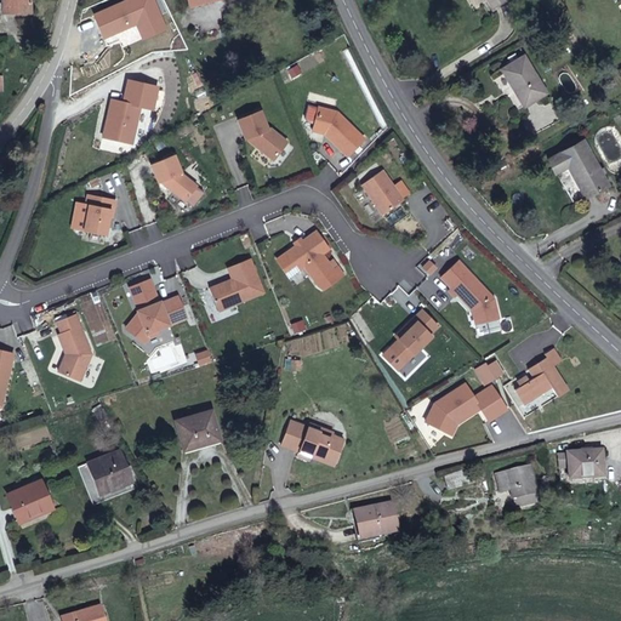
[(28,0),(1,0),(1,12),(29,11),(28,0)]
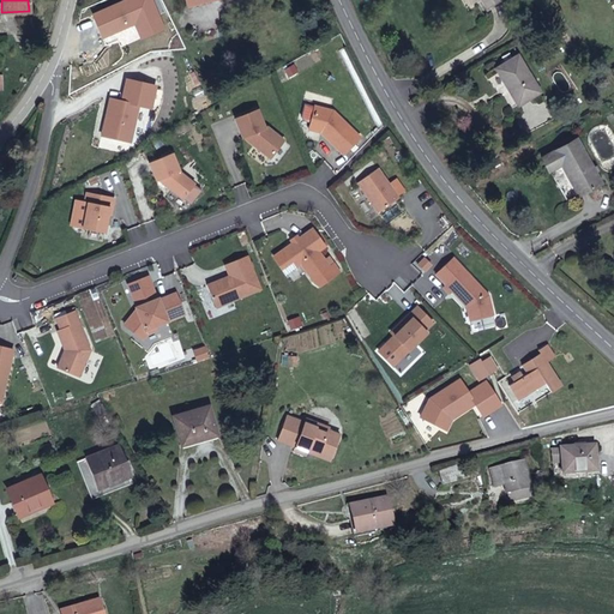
[(149,0),(127,0),(94,17),(104,44),(137,31),(142,40),(164,30),(149,0)]
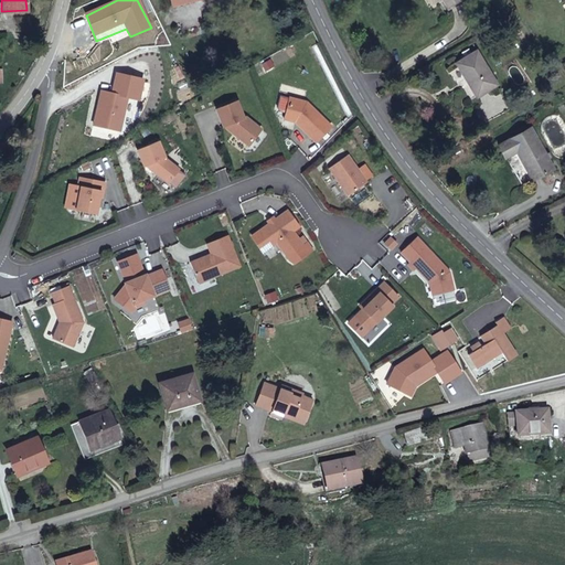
[(477,96),(497,84),(477,51),(458,62),(470,84),(469,85),(477,96)]
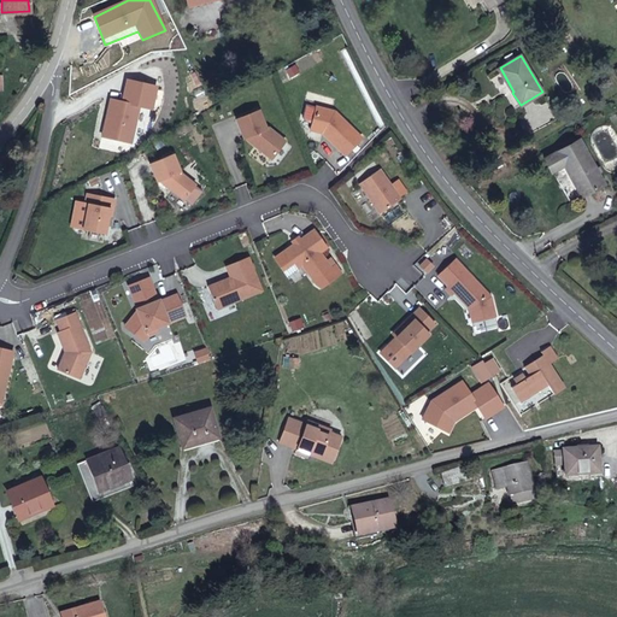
[(285,71),(289,81),(303,75),(297,64),(285,71)]
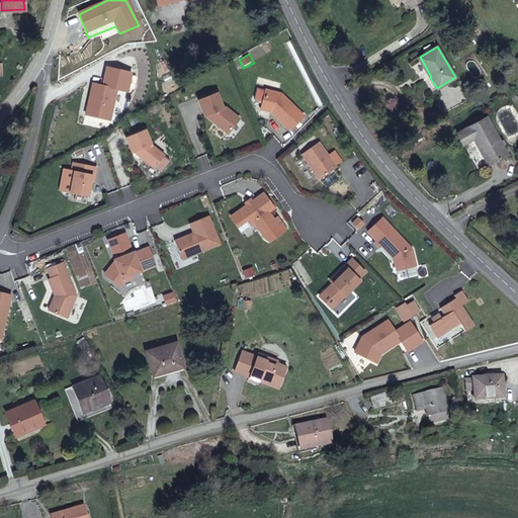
[(93,84),(85,115),(110,120),(117,90),(127,92),(132,73),(107,69),(102,87),(93,84)]
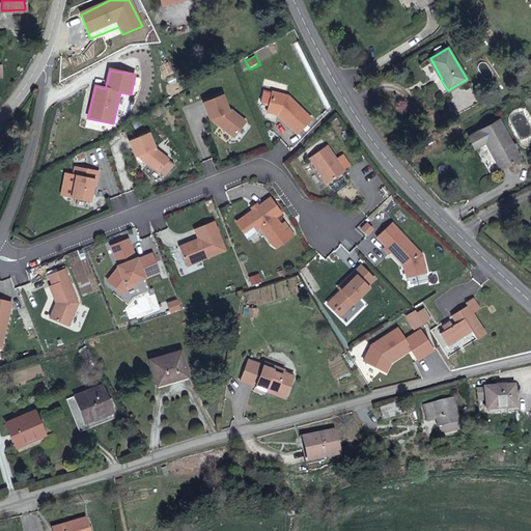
[(282,116),(280,118),(297,135),(311,119),(288,98),(272,92),(267,112),(278,116),(279,114),(282,116)]
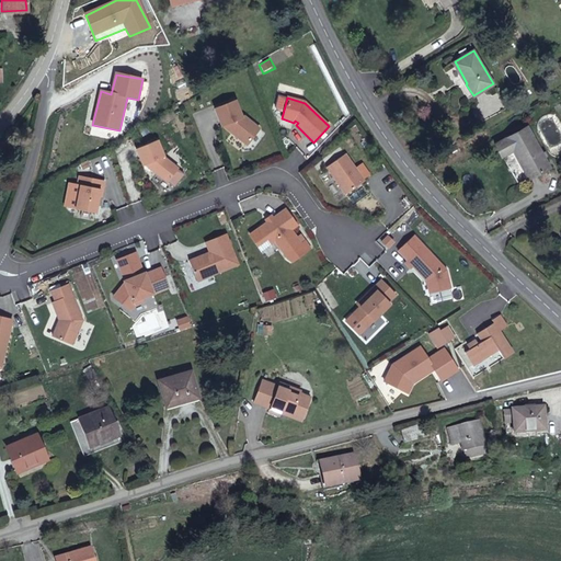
[(241,118),(235,101),(214,110),(220,126),(222,126),(245,146),(259,129),(244,117),(241,118)]
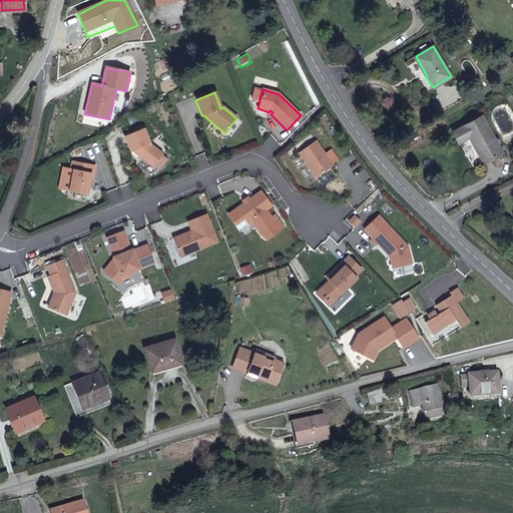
[(483,163),(502,153),(482,116),(452,132),(458,143),(469,138),(483,163)]
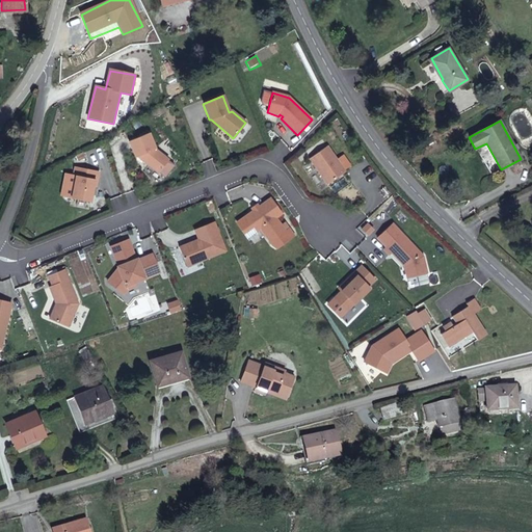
[(154,149),(149,133),(128,141),(134,157),(140,155),(141,160),(158,173),(168,160),(154,149)]
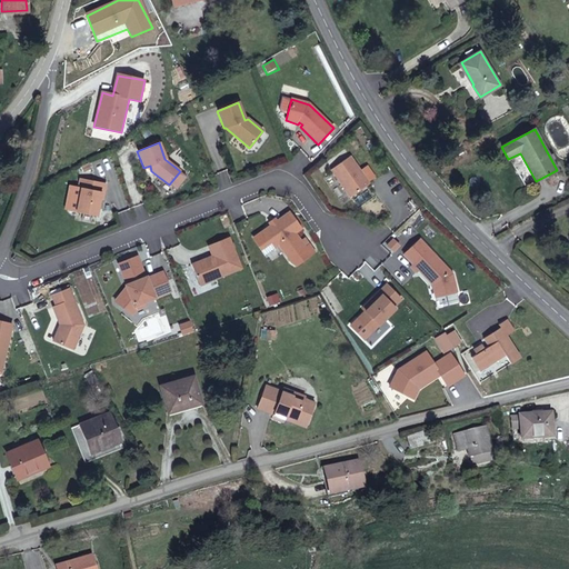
[(350,198),(370,186),(350,157),(331,170),(350,198)]
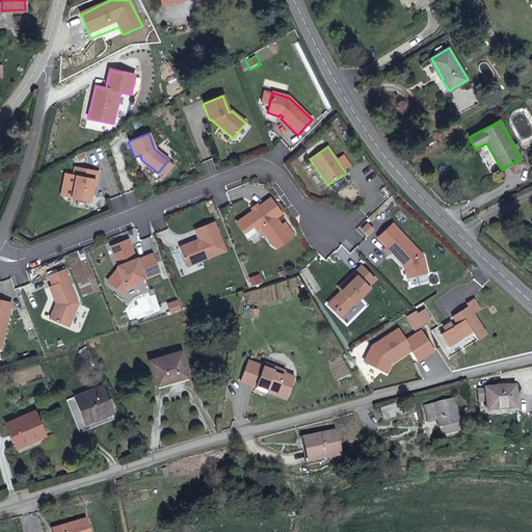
[(71,198),(90,203),(95,181),(97,181),(99,173),(74,167),(73,176),(75,177),(71,198)]
